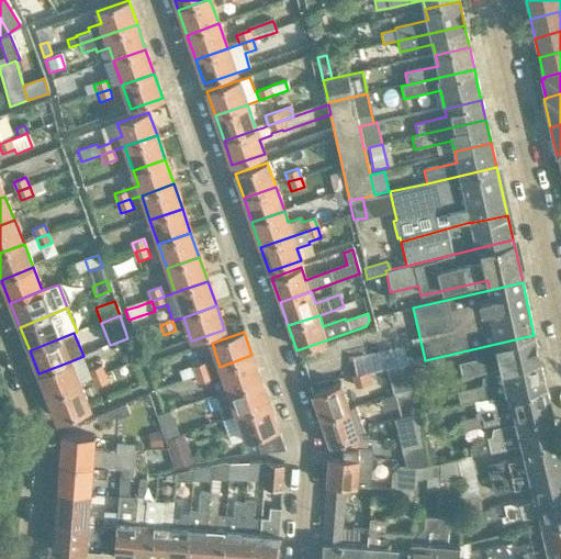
[(477,361),(459,365),(462,379),(502,369),(540,360),(534,335),(473,349),(477,361)]
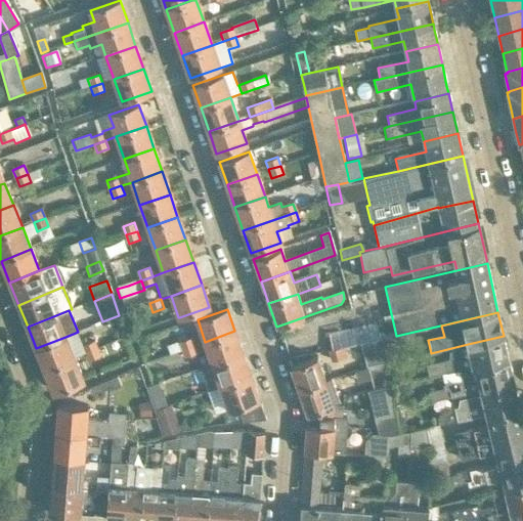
[(243,354),(234,331),(205,342),(213,365),(243,354)]
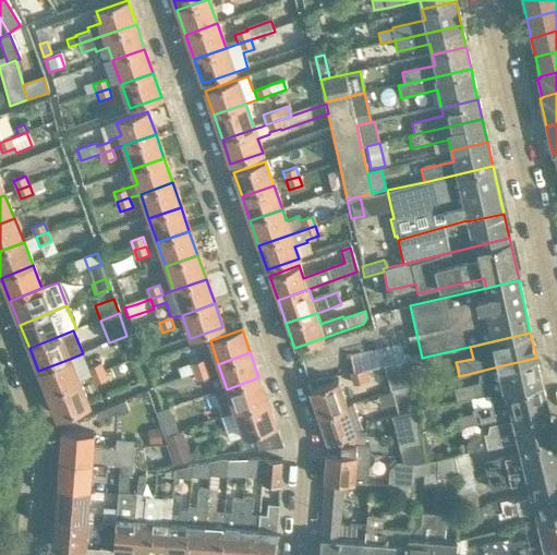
[(457,402),(506,391),(542,384),(536,358),(498,366),(498,370),(480,374),(482,383),(453,389),(457,402)]
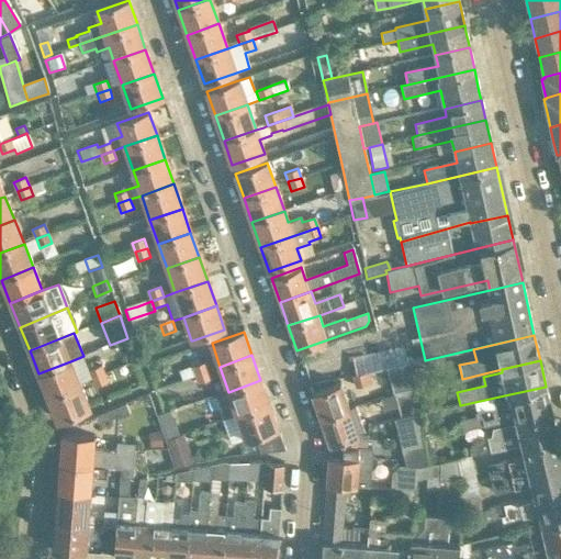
[(80,384),(70,361),(38,373),(48,398),(80,384)]
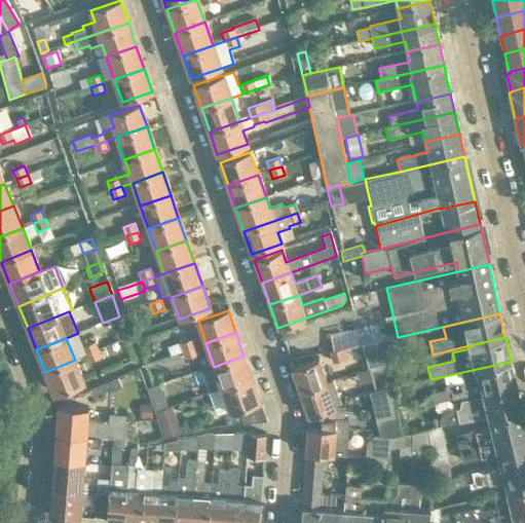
[(191,338),(167,346),(171,356),(183,351),(194,347),(191,338)]
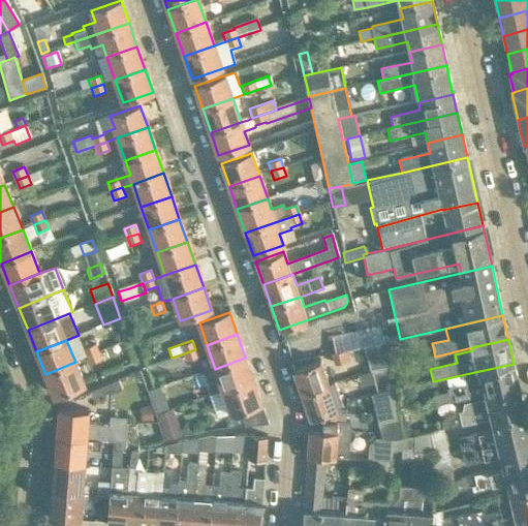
[(380,343),(365,347),(372,371),(393,366),(386,342),(380,343)]
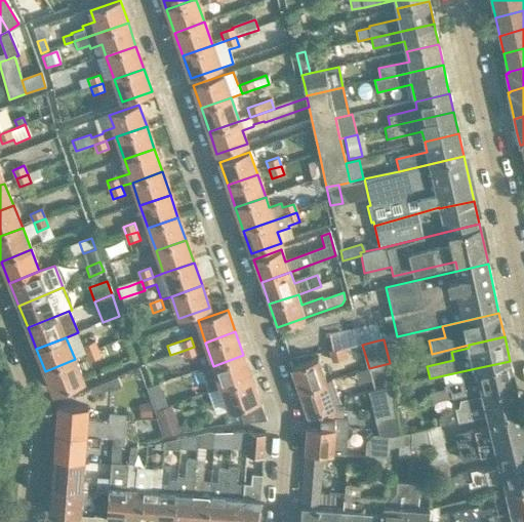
[(94,342),(81,347),(85,355),(97,350),(94,342)]
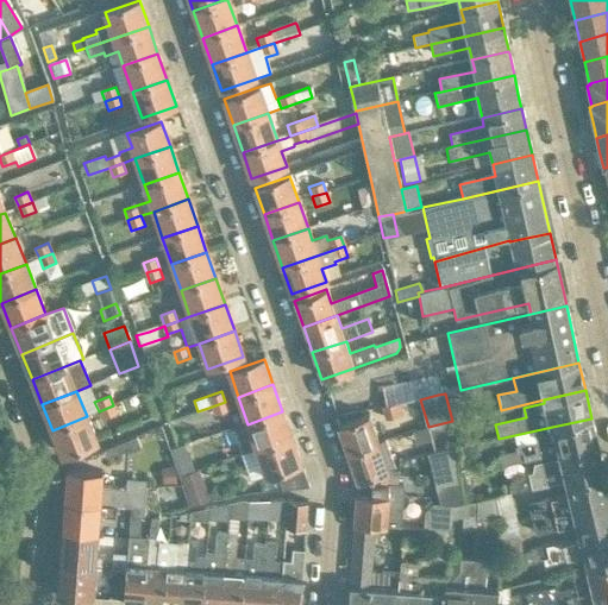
[(229,413),(225,402),(212,407),(215,417),(229,413)]
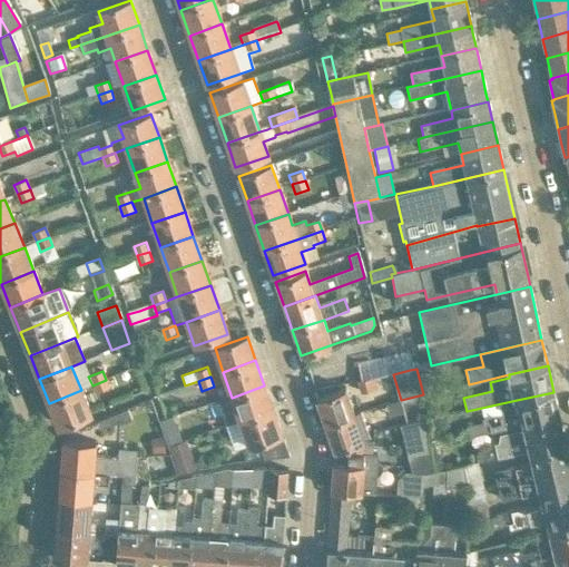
[(376,390),(374,379),(359,382),(356,382),(359,394),(376,390)]
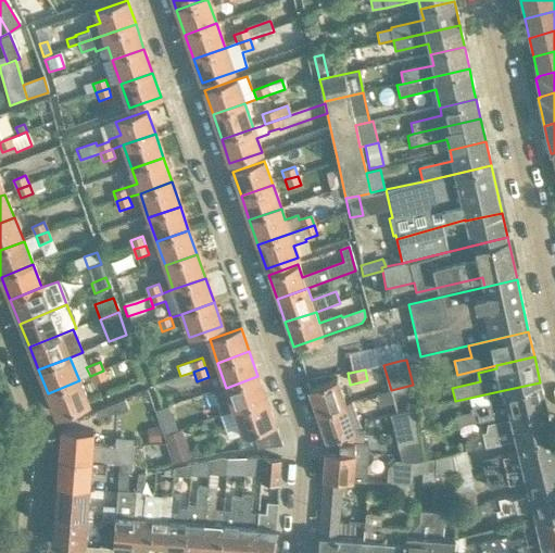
[(103,371),(90,376),(93,385),(106,379),(103,371)]
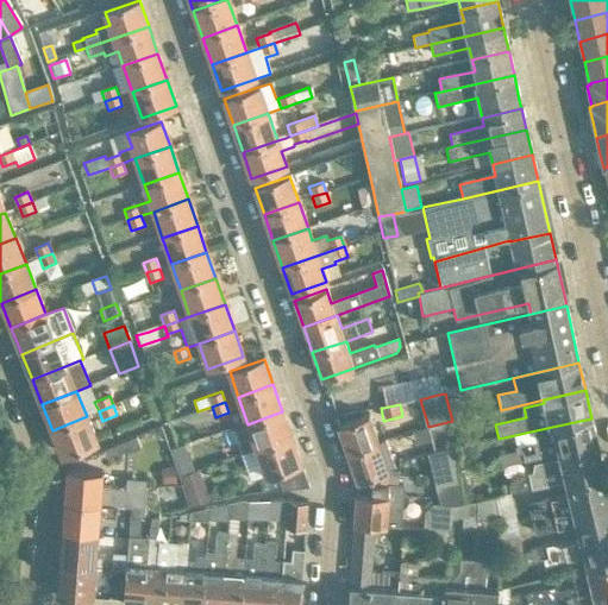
[(292,439),(282,411),(248,424),(257,451),(292,439)]
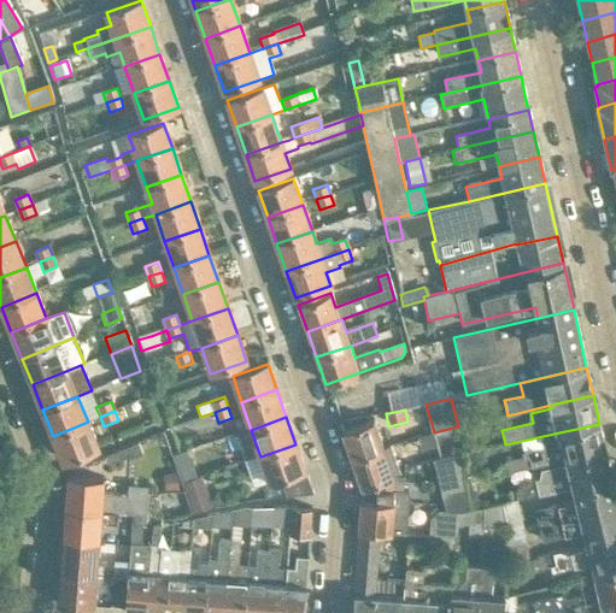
[(88,422),(53,436),(64,463),(99,448),(88,422)]
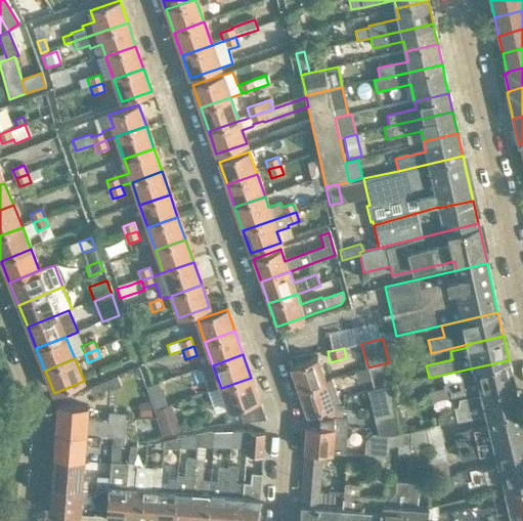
[(316,358),(291,367),(299,391),(325,382),(316,358)]
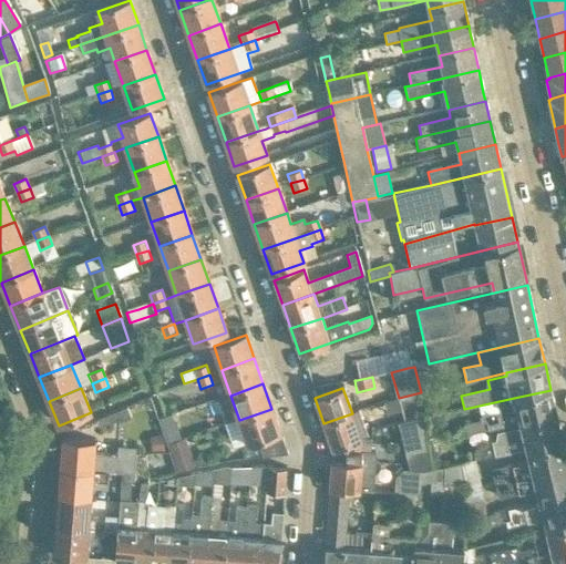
[(467,438),(521,426),(557,417),(551,390),(514,398),(515,402),(498,407),(501,413),(480,419),(481,423),(465,427),(467,438)]
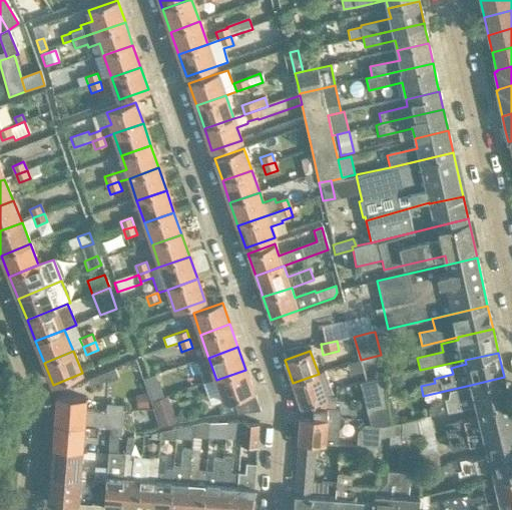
[(114,370),(90,379),(93,386),(106,381),(106,383),(118,379),(114,370)]
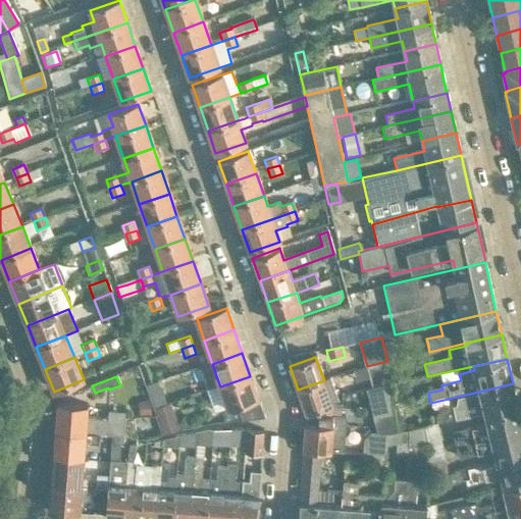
[(258,399),(250,376),(220,386),(227,409),(258,399)]
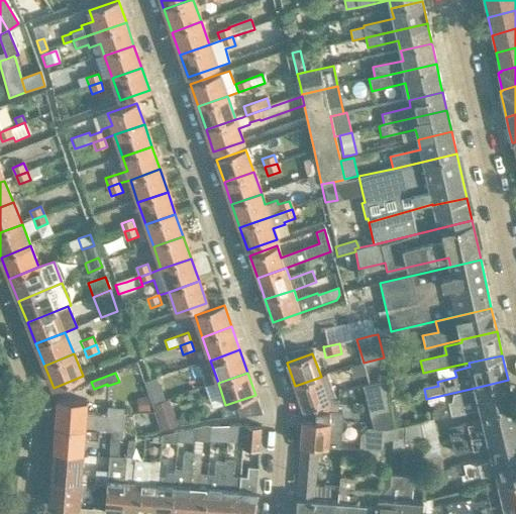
[(316,406),(316,414),(330,413),(329,399),(321,377),(295,386),(303,410),(316,406)]
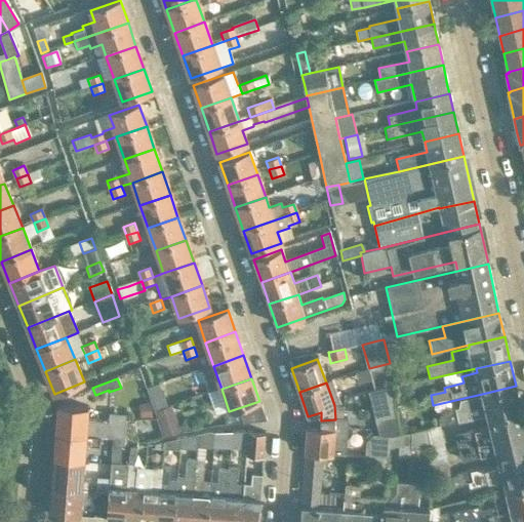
[(521,410),(516,386),(482,394),(483,396),(459,401),(458,409),(449,411),(444,413),(438,419),(440,429),(457,425),(488,417),(521,410)]
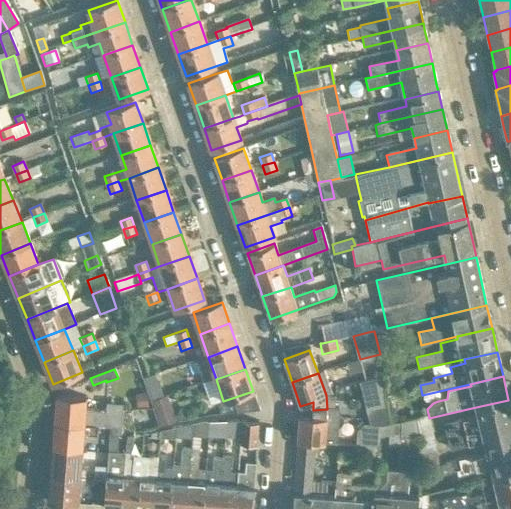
[(358,445),(366,446),(378,447),(378,439),(379,427),(391,425),(389,419),(381,379),(360,384),(370,427),(366,426),(359,432),(358,445)]
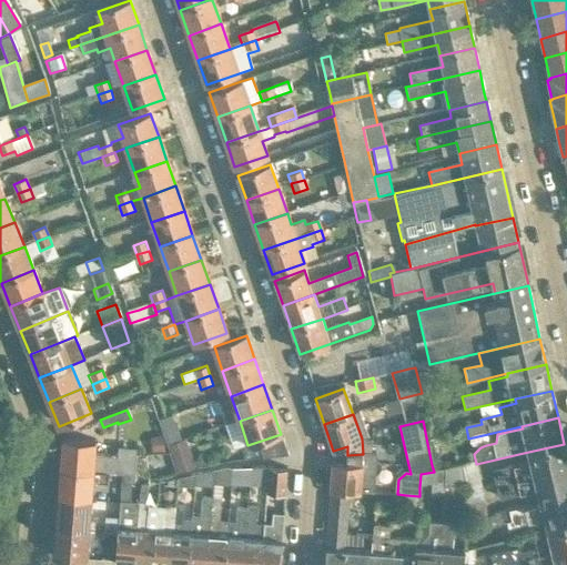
[(176,429),(162,434),(166,446),(180,442),(176,429)]
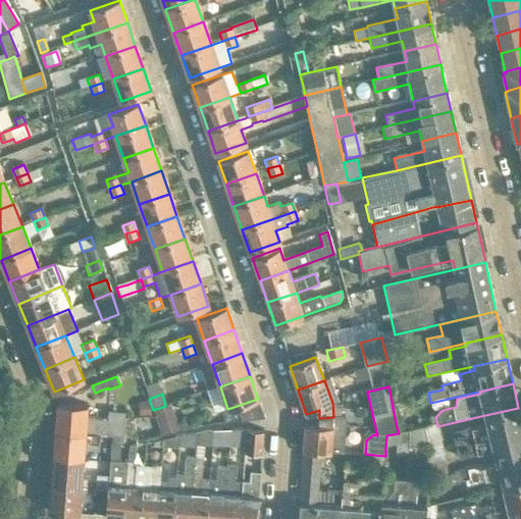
[(150,403),(140,403),(141,416),(150,416),(150,403)]
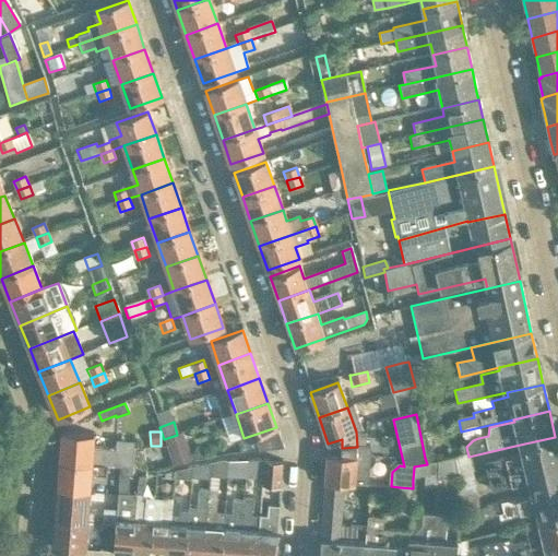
[(61,433),(59,462),(91,464),(105,465),(115,466),(116,449),(115,449),(93,448),(94,436),(61,433)]
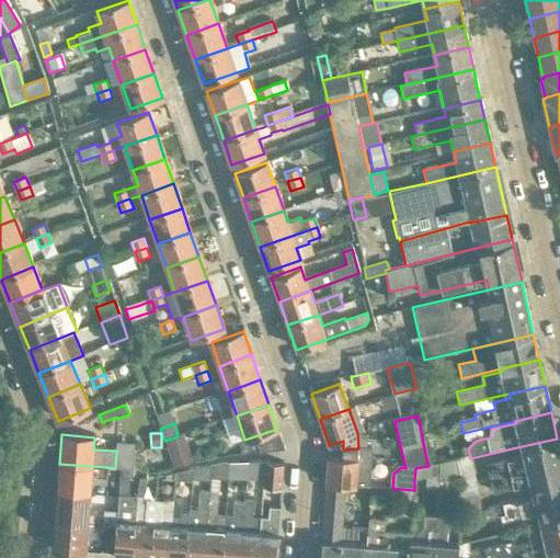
[(285,451),(283,444),(280,434),(255,442),(260,454),(285,451)]
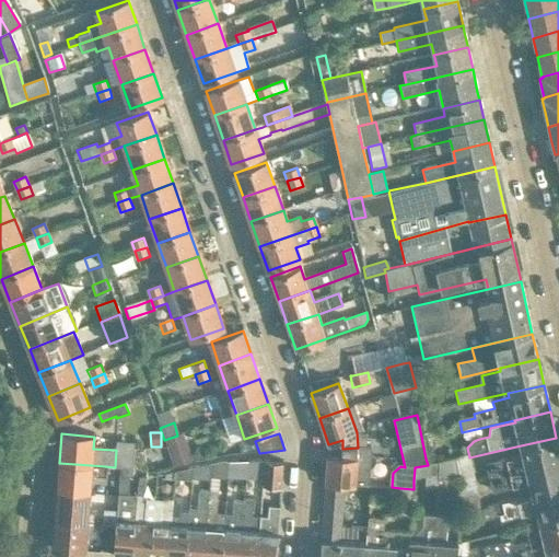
[(558,464),(558,451),(556,438),(521,445),(523,457),(486,466),(488,473),(489,480),(558,464)]
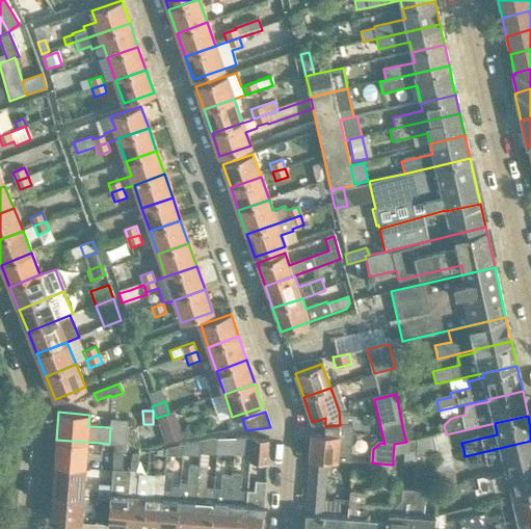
[(178,425),(160,431),(164,445),(183,439),(178,425)]
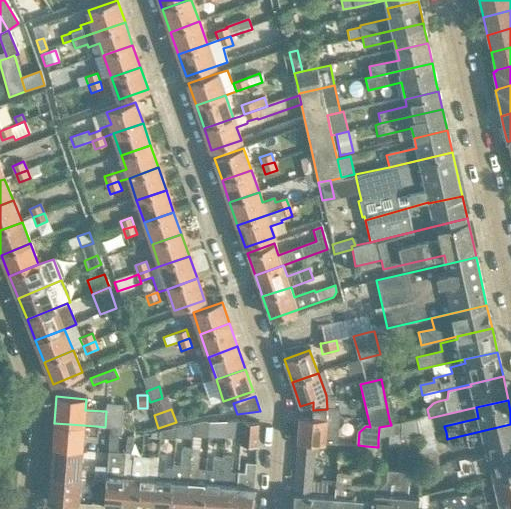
[(299,416),(297,441),(298,441),(316,443),(337,444),(340,410),(327,409),(313,410),(300,411),(299,416)]
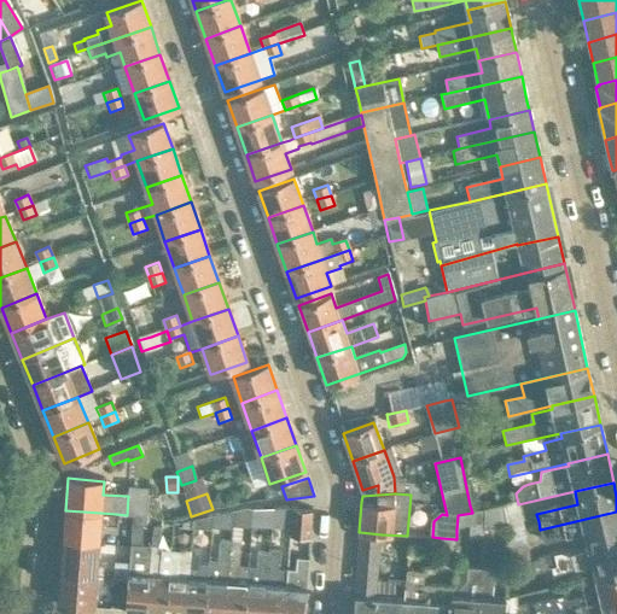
[(504,507),(485,510),(484,522),(483,531),(508,528),(504,507)]
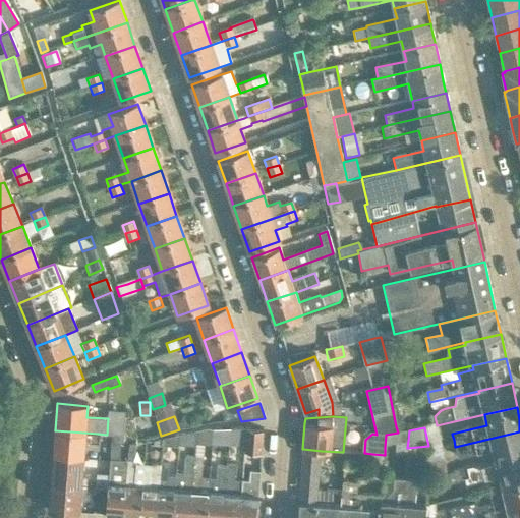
[(211,446),(212,446),(213,430),(208,429),(195,433),(194,445),(211,447),(211,446)]
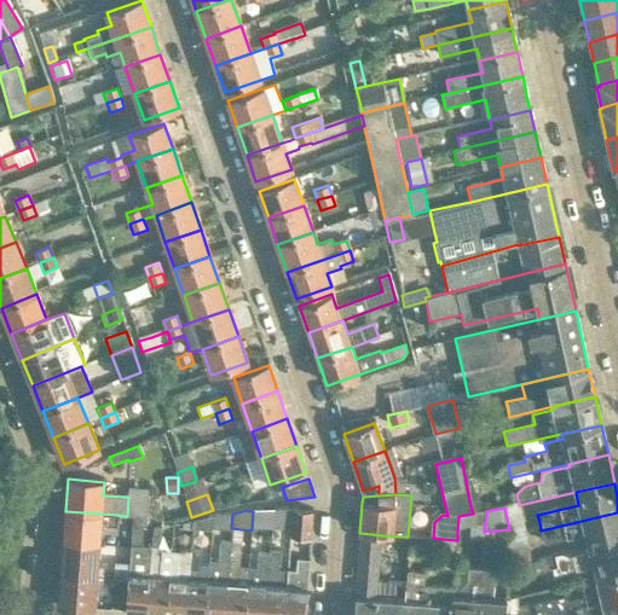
[(273,510),(253,511),(252,529),(271,531),(273,510)]
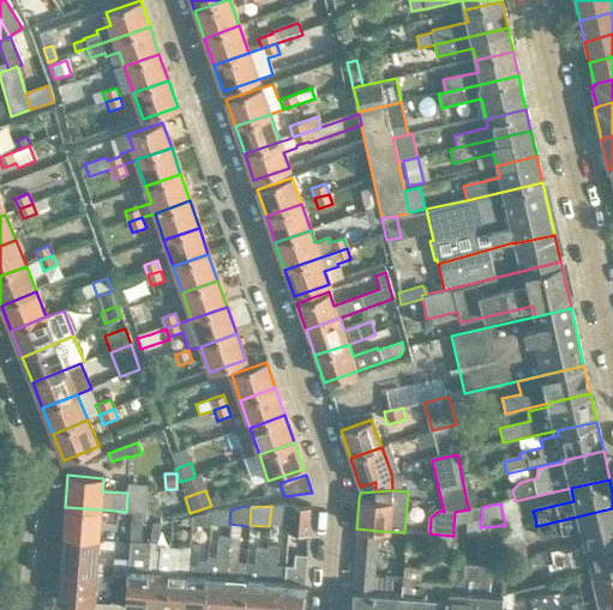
[(276,506),(271,506),(269,526),(287,527),(287,533),(288,533),(290,506),(276,506)]
